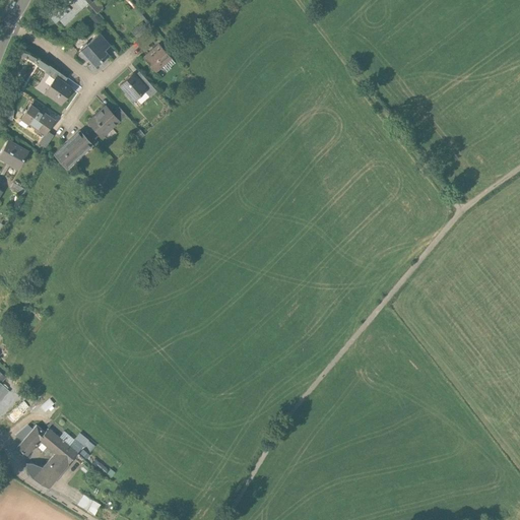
[(84,0),(63,0),(48,13),(56,22),(59,19),(64,24),(87,4),(84,0)]
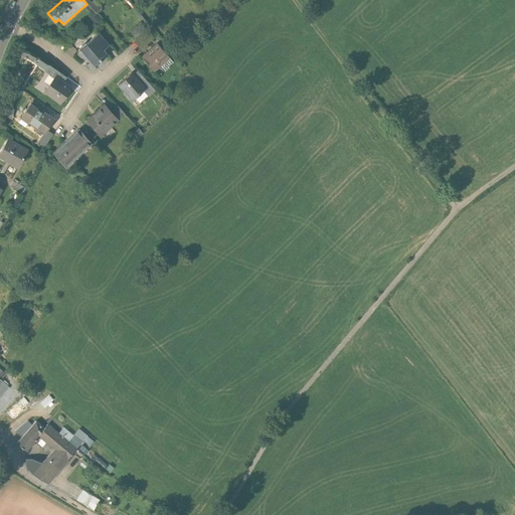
[(101,7),(94,0),(83,0),(87,4),(95,12),(101,7)]
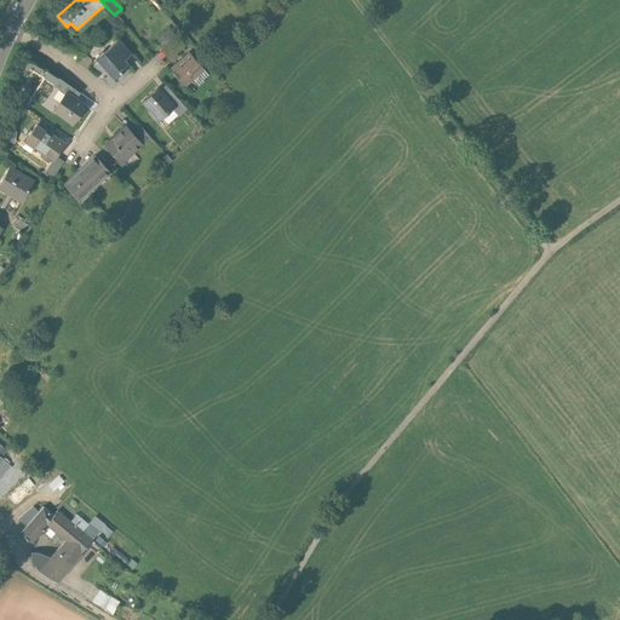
[(121,23),(114,15),(108,19),(115,28),(121,23)]
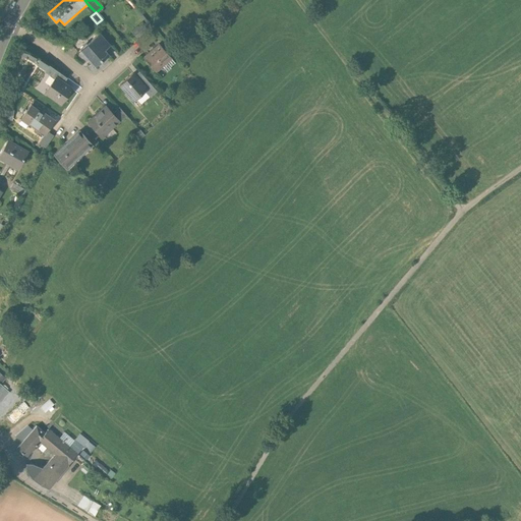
[(98,33),(79,48),(94,66),(109,53),(105,49),(109,45),(98,33)]
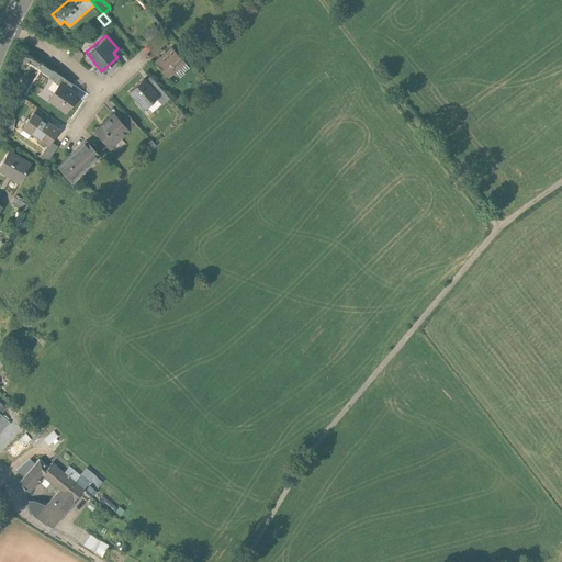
[(171,48),(155,64),(168,77),(184,62),(171,48)]
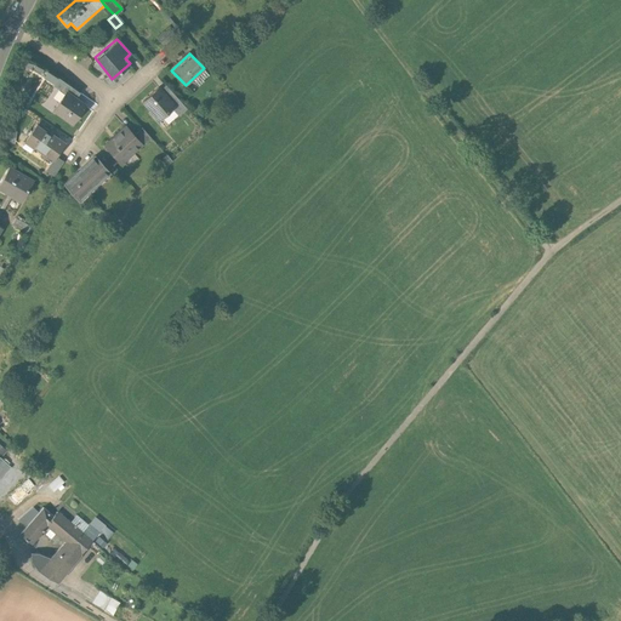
[(55,84),(58,79),(47,72),(44,77),(55,84)]
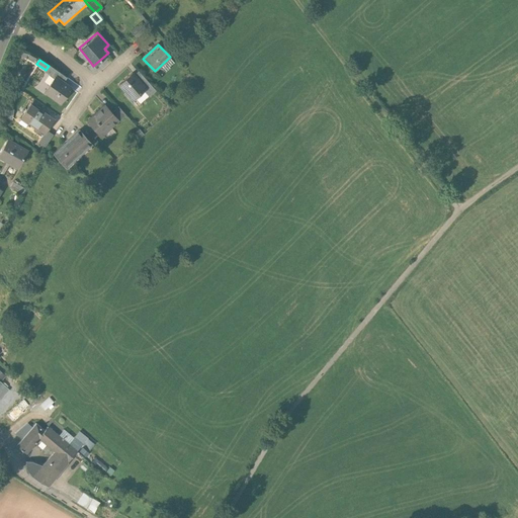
[(56,76),(63,81),(66,77),(49,66),(46,70),(46,71),(55,77),(56,76)]
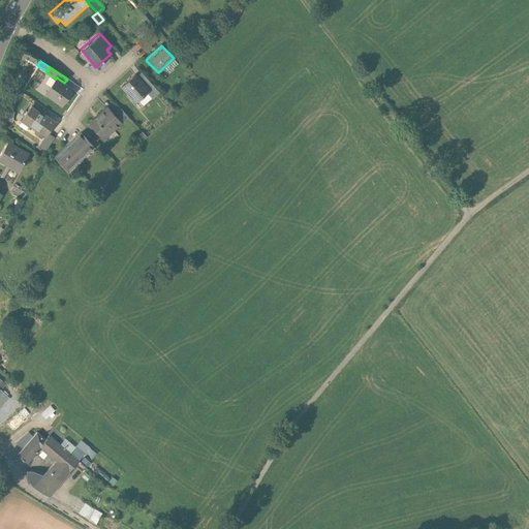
[(142,73),(137,76),(149,90),(147,92),(153,98),(159,93),(142,73)]
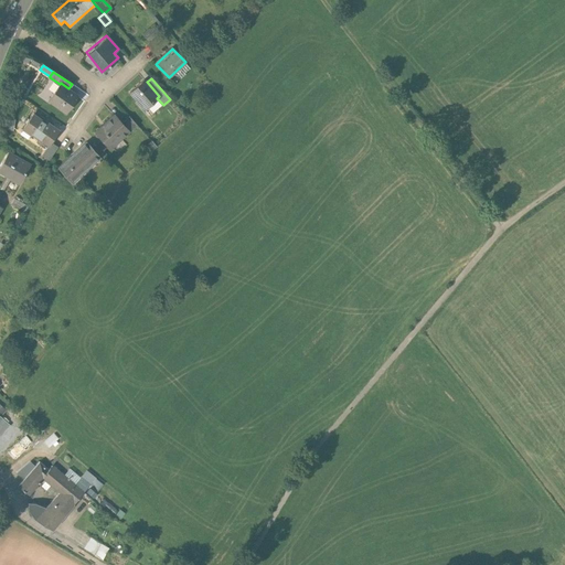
[(136,88),(130,93),(145,109),(150,104),(157,98),(159,96),(147,82),(145,80),(136,88)]
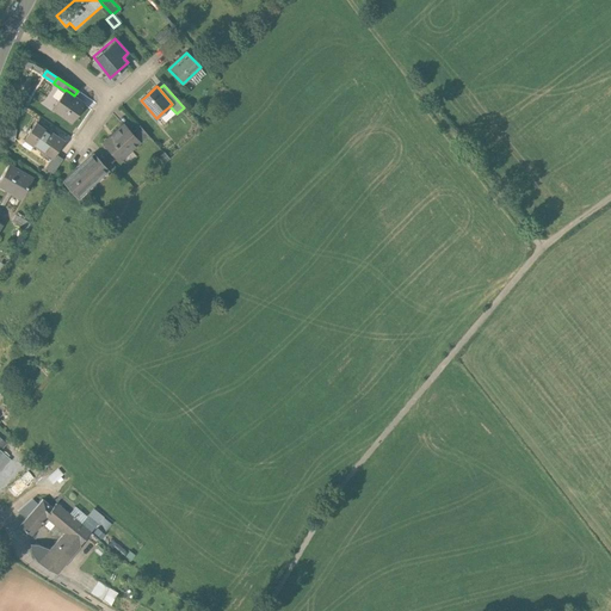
[(65,91),(53,107),(71,121),(84,103),(74,96),(66,90),(65,91)]
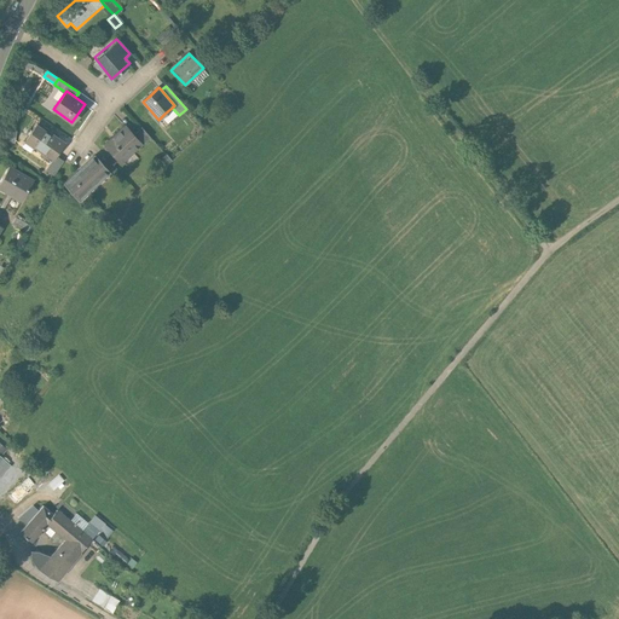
[(63,140),(36,122),(25,139),(52,157),(55,154),(63,140)]
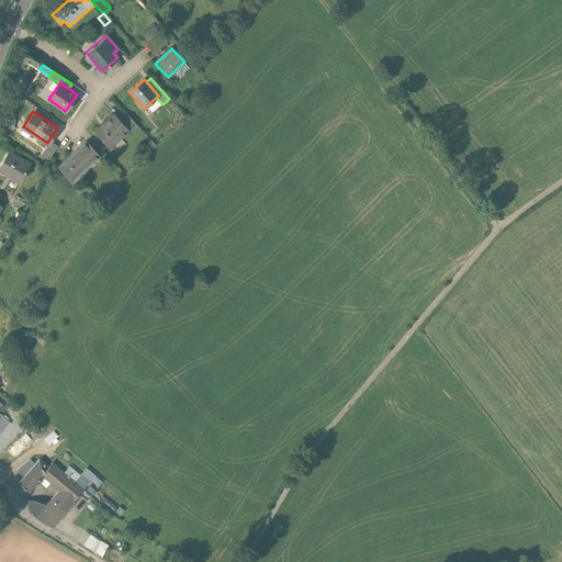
[(113,114),(94,131),(110,147),(128,131),(121,123),(113,114)]
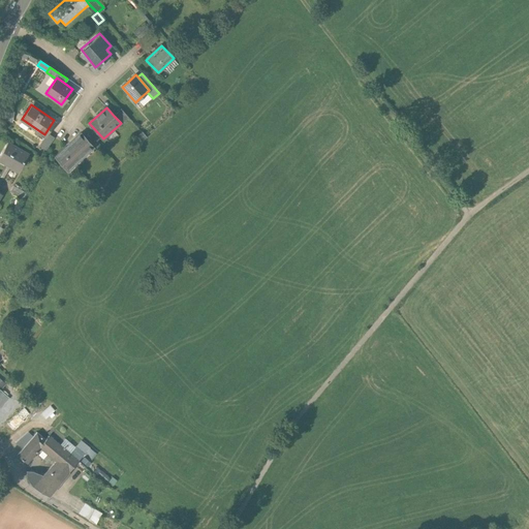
[(120,110),(114,116),(121,123),(127,117),(120,110)]
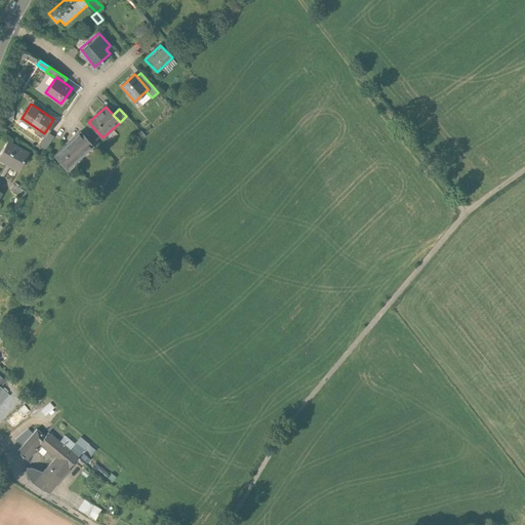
[(52,135),(46,130),(44,133),(38,144),(44,148),(52,135)]
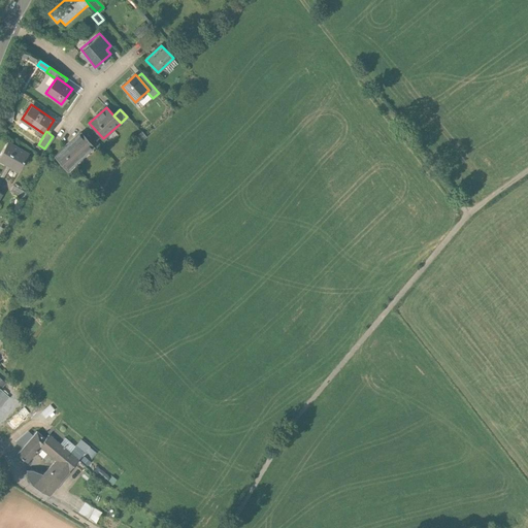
[(79,132),(54,155),(66,169),(92,146),(79,132)]
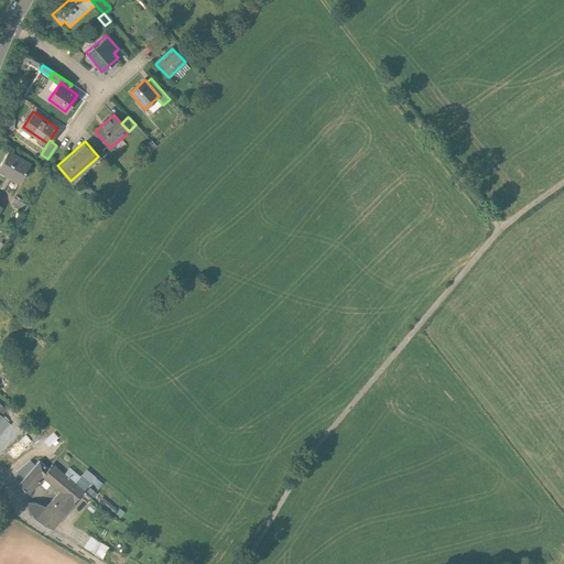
[(30,164),(8,151),(0,164),(0,170),(20,182),(30,164)]
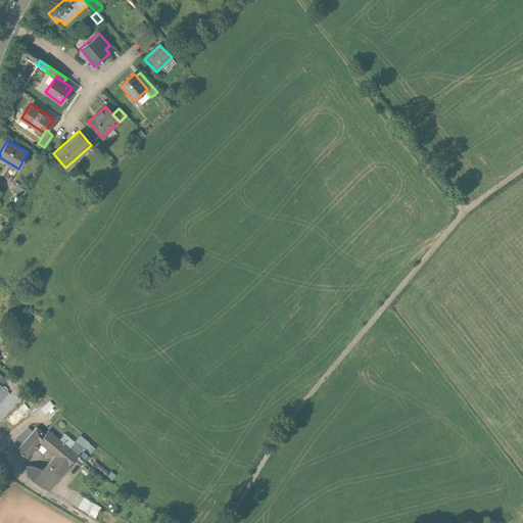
[(24,190),(12,184),(9,189),(20,195),(24,190)]
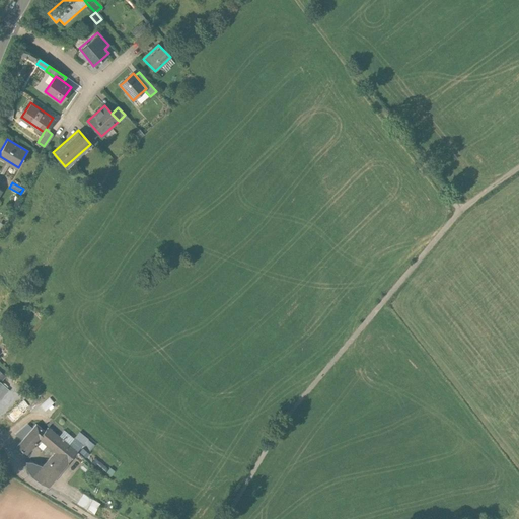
[(0,422),(0,423),(7,430),(30,403),(23,397),(0,422)]
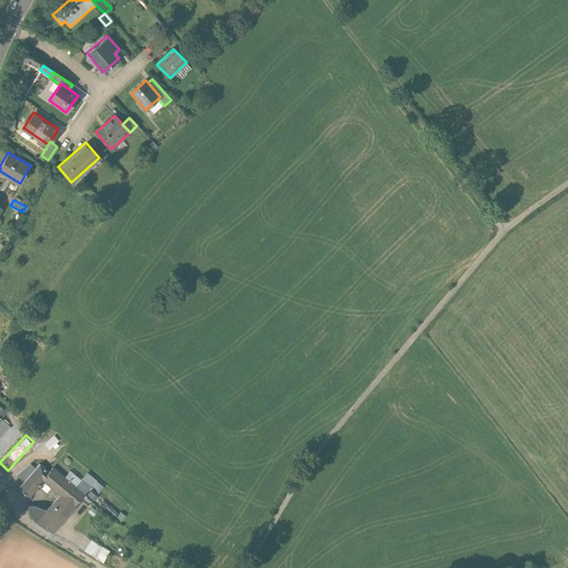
[(53,435),(43,444),(48,448),(57,439),(53,435)]
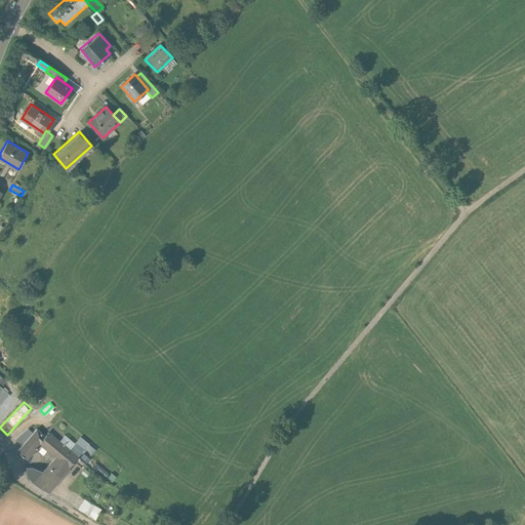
[(18,441),(25,446),(35,433),(31,429),(18,441)]
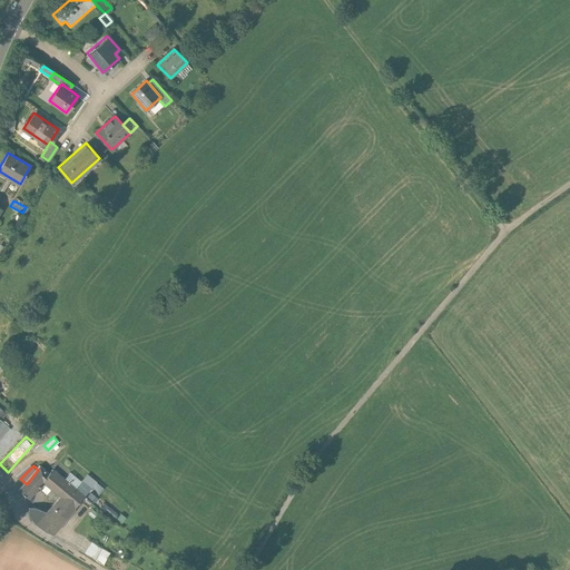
[(58,497),(49,507),(67,521),(86,498),(66,481),(51,469),(48,473),(41,467),(38,470),(27,484),(21,490),(30,498),(41,483),(58,497)]
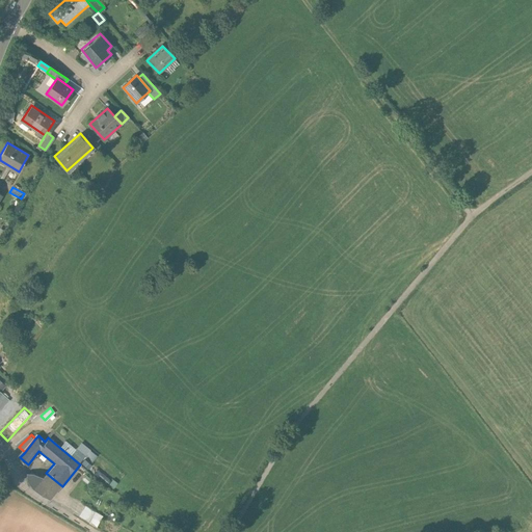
[(68,443),(61,449),(80,464),(91,451),(83,444),(77,450),(68,443)]
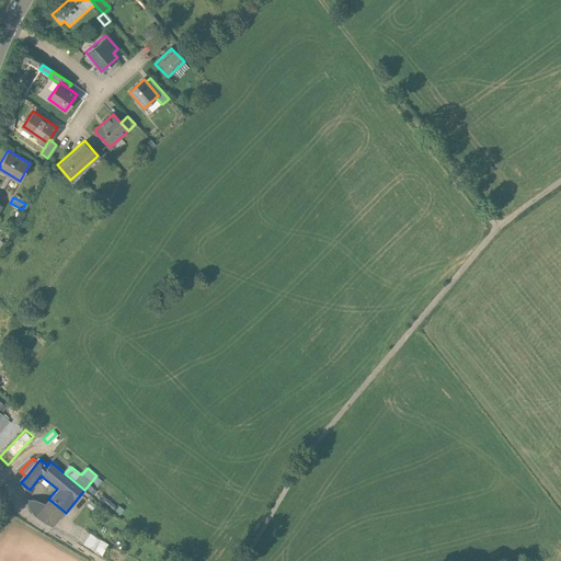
[(66,513),(48,499),(46,501),(38,499),(30,500),(30,508),(36,516),(53,529),(66,513)]
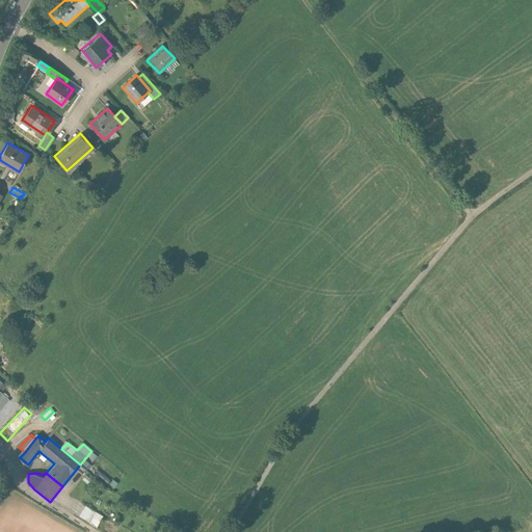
[(96,525),(102,514),(84,505),(78,515),(96,525)]
